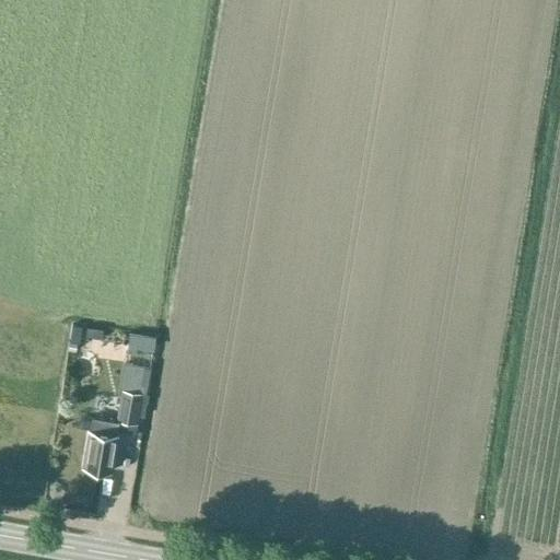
[(79,341),(81,325),(71,324),(69,340),(79,341)]
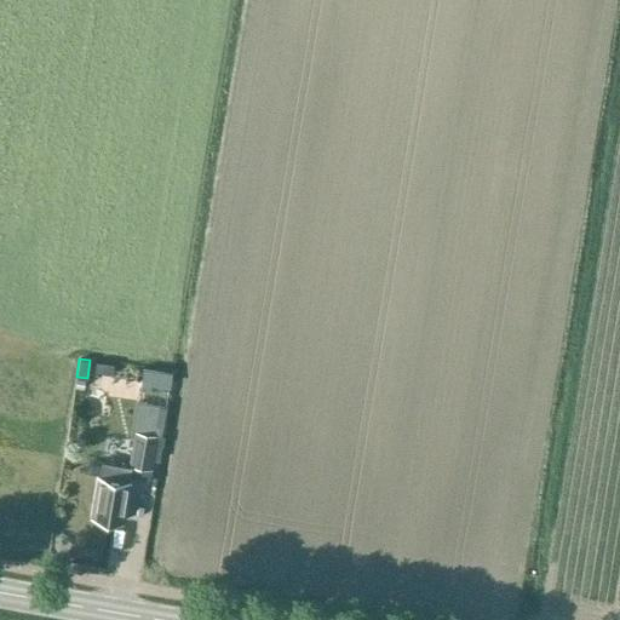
[(114,363),(96,361),(95,371),(113,373),(114,363)]
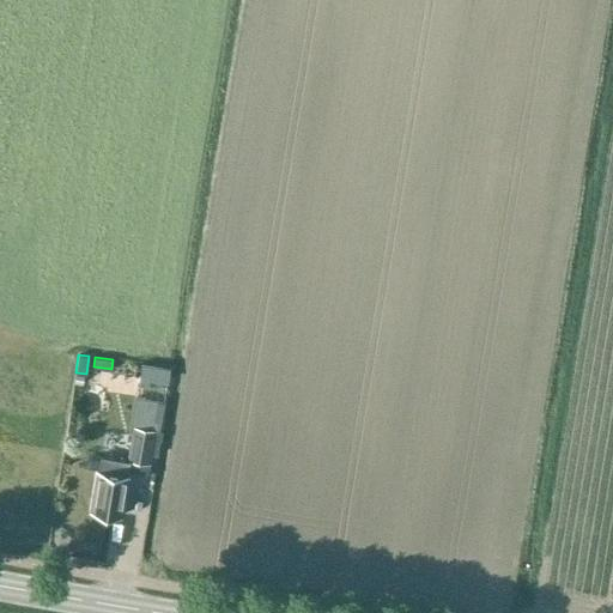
[(143,365),(140,382),(155,383),(157,366),(143,365)]
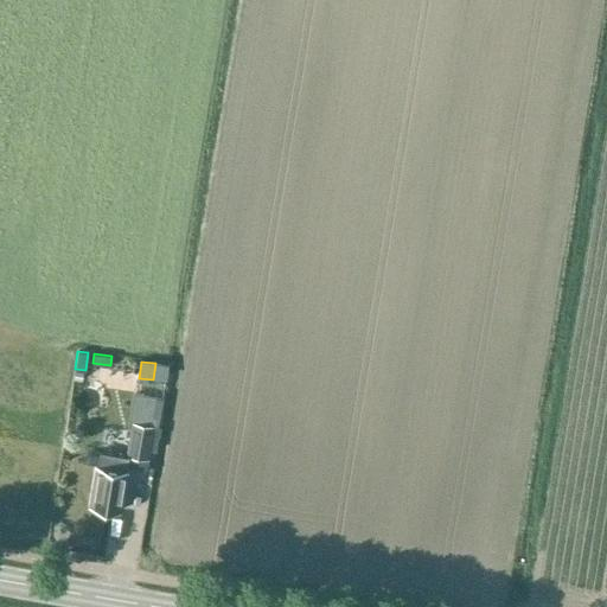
[(132,422),(126,455),(128,457),(148,459),(154,426),(132,422)]
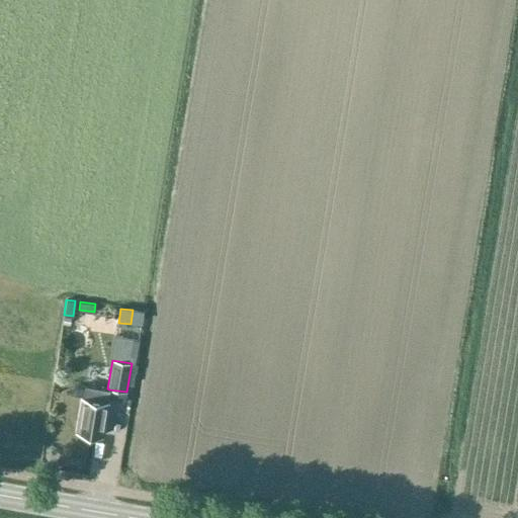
[(82,398),(77,431),(90,434),(102,436),(107,403),(109,390),(107,389),(85,385),(83,398),(82,398)]
